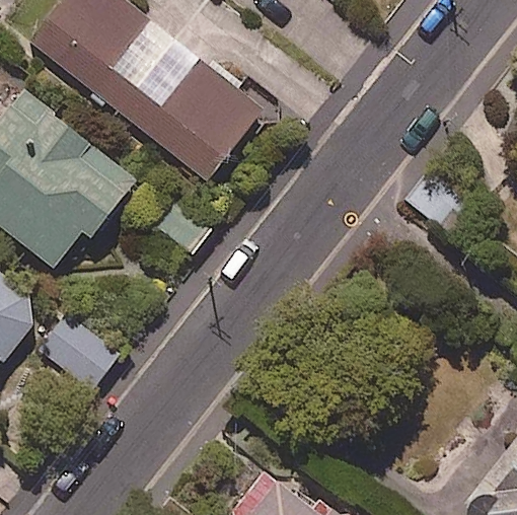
[(262,108),(120,0),(62,0),(29,44),(207,180),(262,108)]
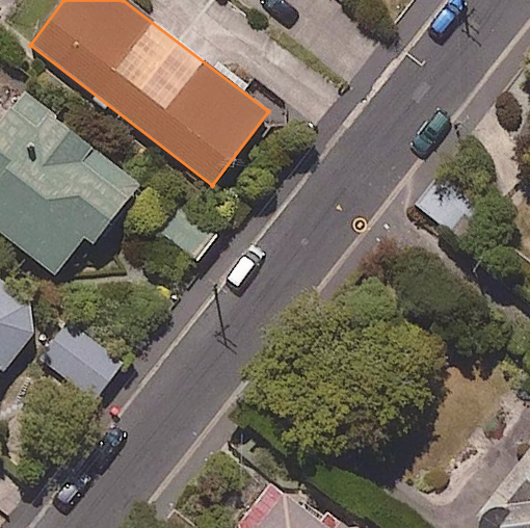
[(136,190),(20,99),(0,124),(0,232),(55,274),(81,241),(90,248),(136,190)]
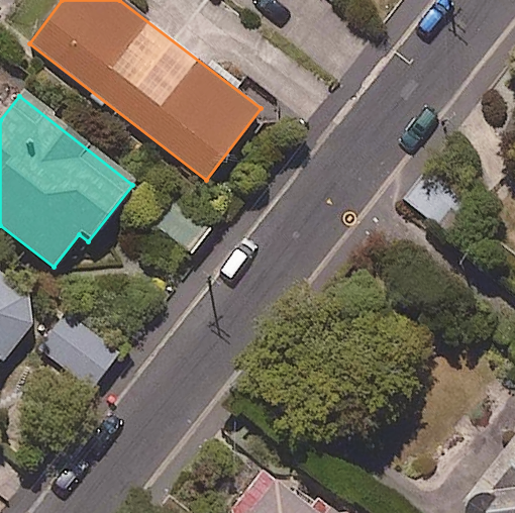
[(209,229),(173,203),(153,228),(191,254),(209,229)]
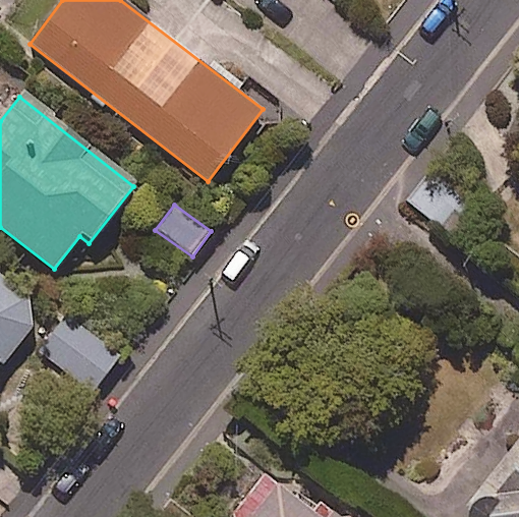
[(0,368),(42,314),(0,282),(0,368)]
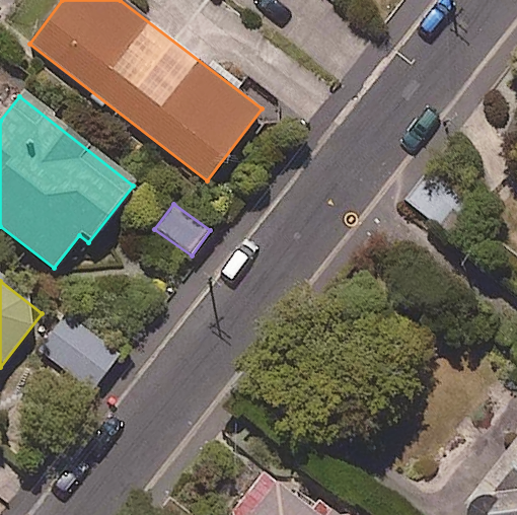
[(118,358),(66,314),(37,349),(88,392),(118,358)]
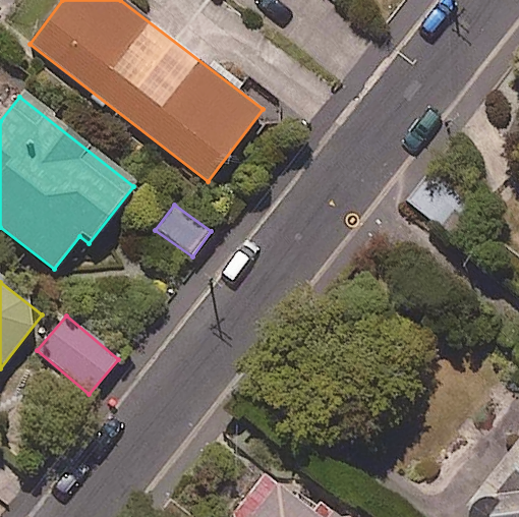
[(518,516),(518,439),(459,516),(518,516)]
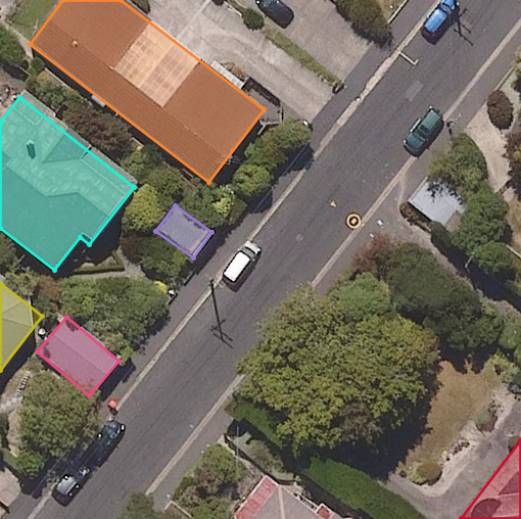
[(330,518),(317,509),(310,518),(266,485),(240,518),(330,518)]
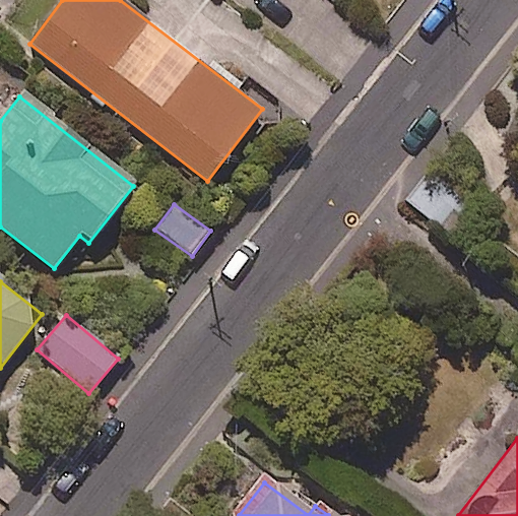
All buildings are outlined.
